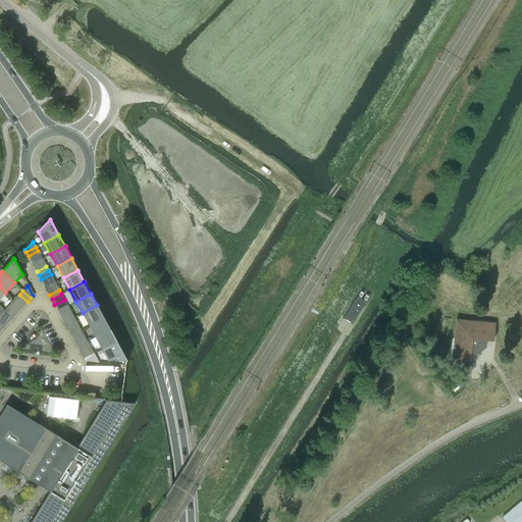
[(344,318),(352,324),(365,302),(357,297),(344,318)]
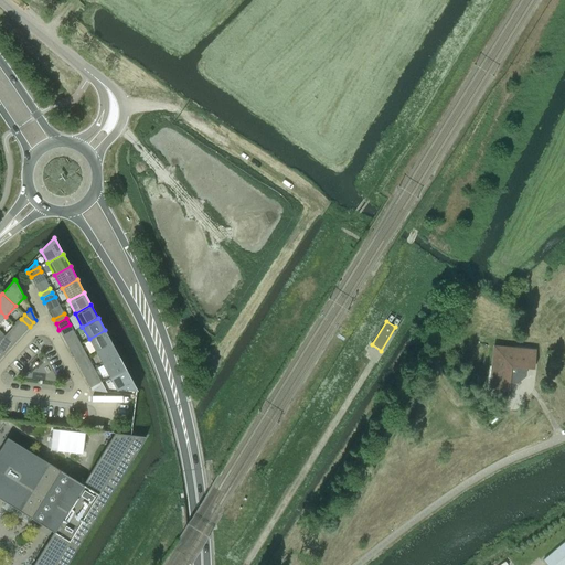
[(89,339),(96,352),(112,343),(105,330),(89,339)]
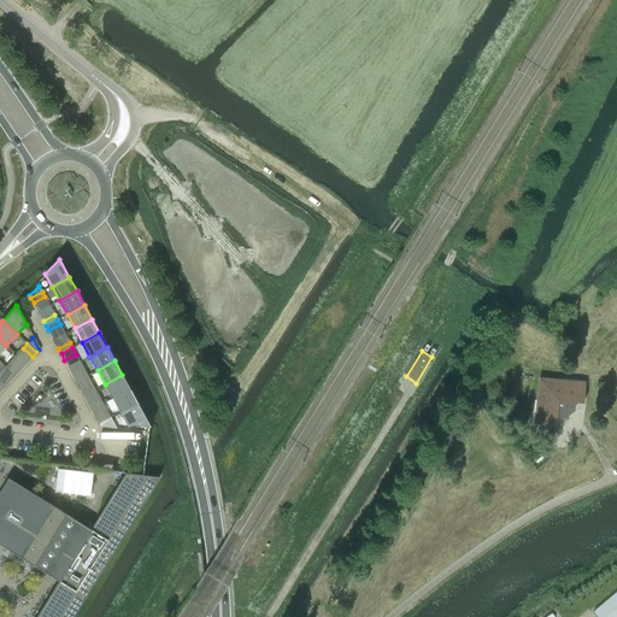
[(9,363),(5,368),(15,376),(18,371),(9,363)]
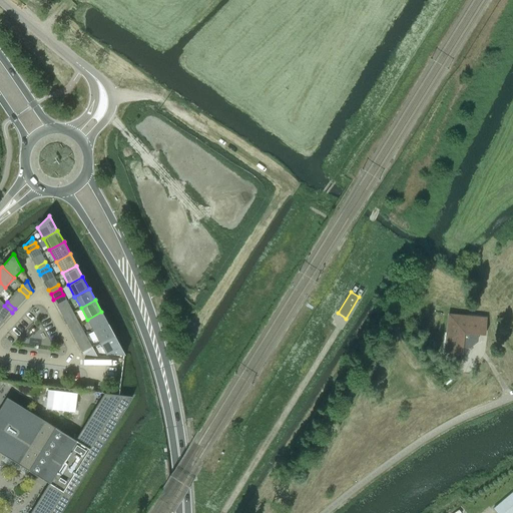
[(1,309),(9,316),(12,313),(4,306),(1,309)]
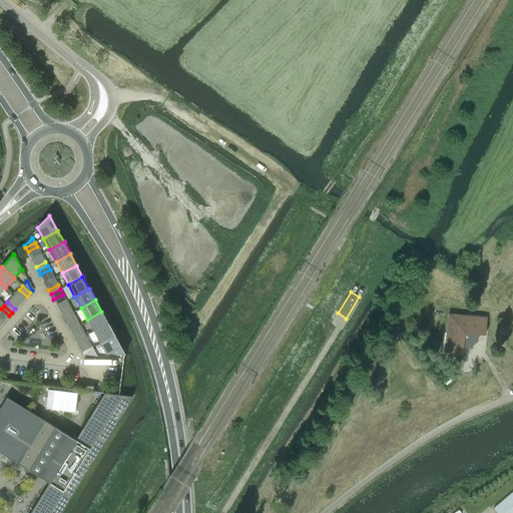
[(61,314),(63,318),(73,313),(70,309),(61,314)]
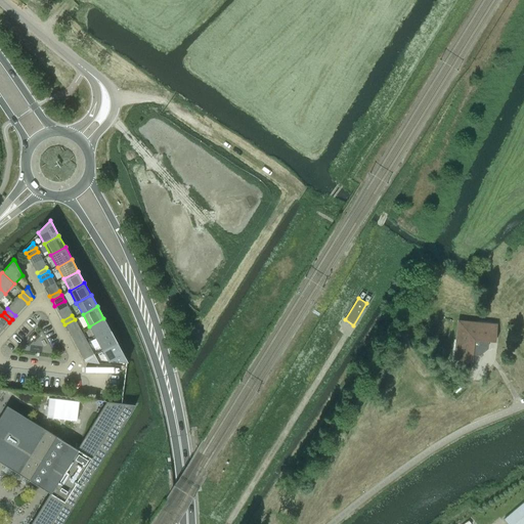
[(89,326),(95,338),(110,331),(103,318),(89,326)]
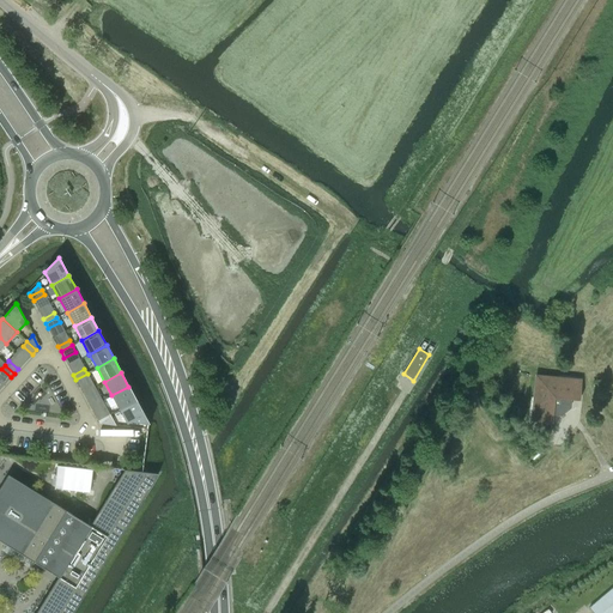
[(76,380),(78,384),(90,378),(87,374),(76,380)]
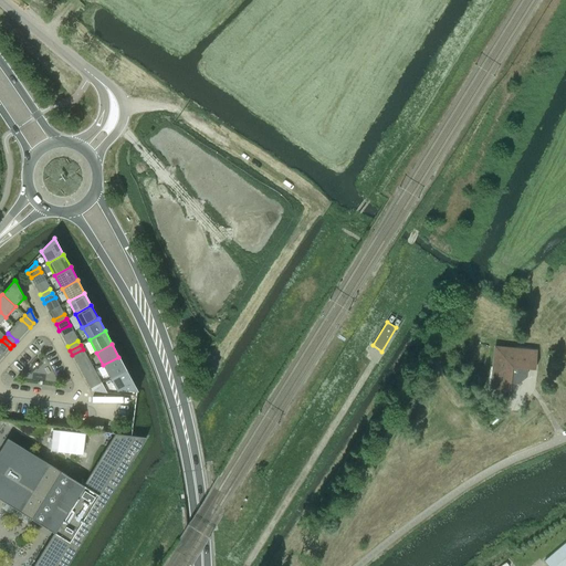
[(534,369),(536,350),(517,348),(517,352),(498,349),(495,369),(492,369),(490,388),(509,389),(510,381),(517,383),(526,376),(526,368),(534,369)]
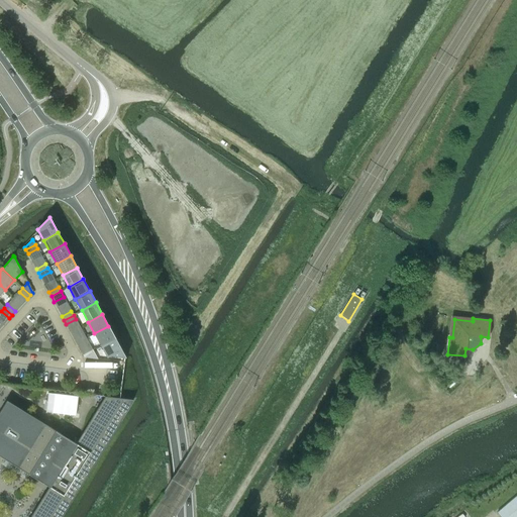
[(94,333),(100,345),(115,337),(108,326),(94,333)]
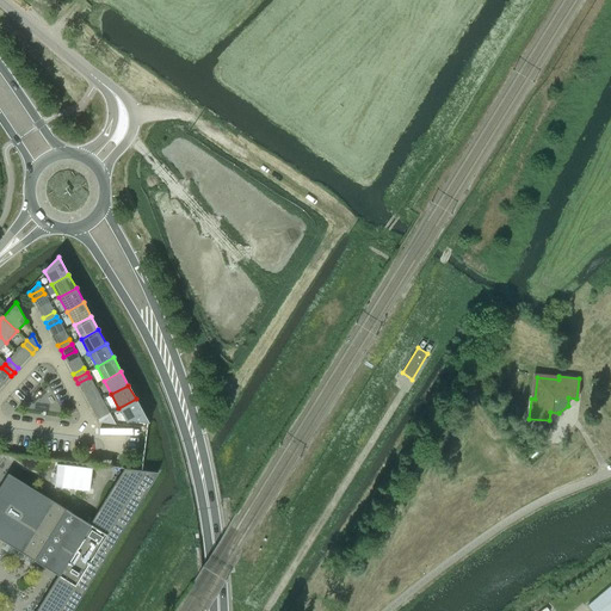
[(88,401),(91,406),(102,400),(99,395),(88,401)]
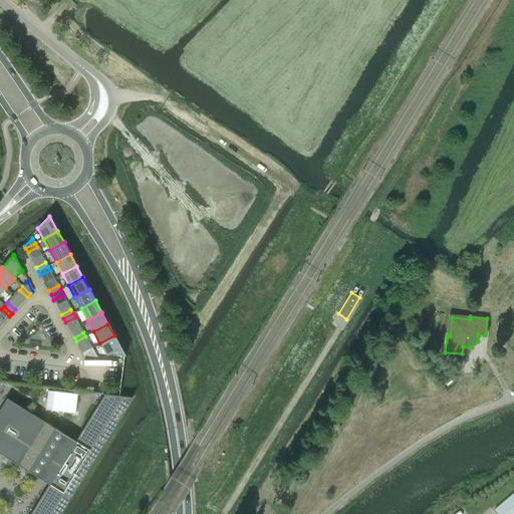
[(110,353),(122,355),(124,355),(114,335),(99,343),(106,354),(106,355),(107,355),(110,353)]
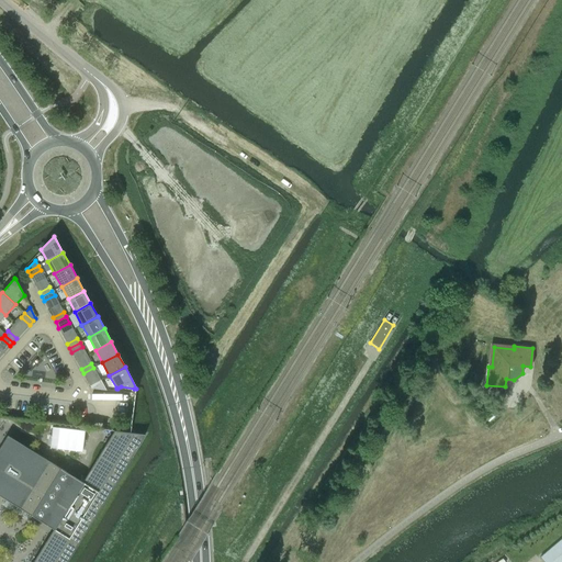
[(83,373),(86,378),(96,372),(93,368),(83,373)]
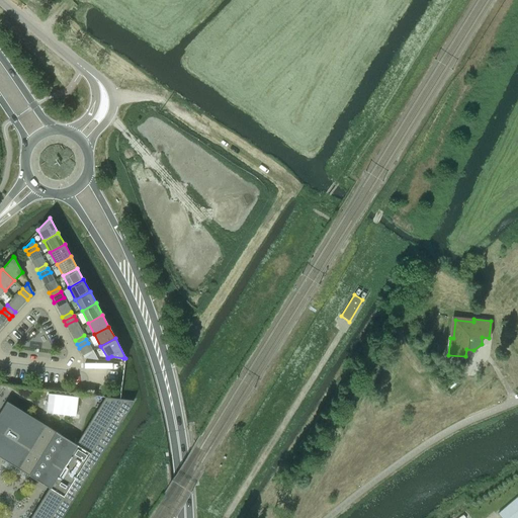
[(83,355),(84,358),(97,359),(92,350),(83,355)]
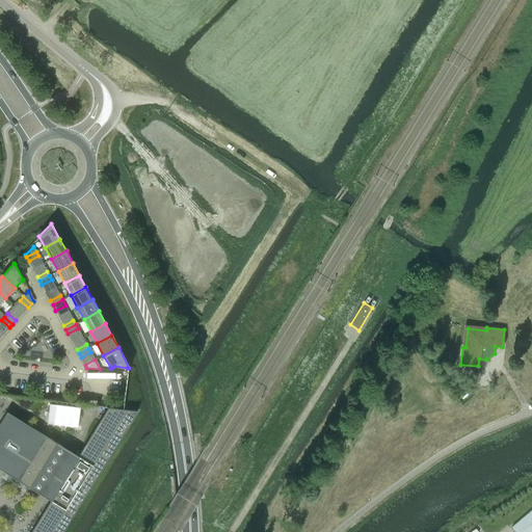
[(78,405),(48,402),(45,422),(76,426),(78,405)]
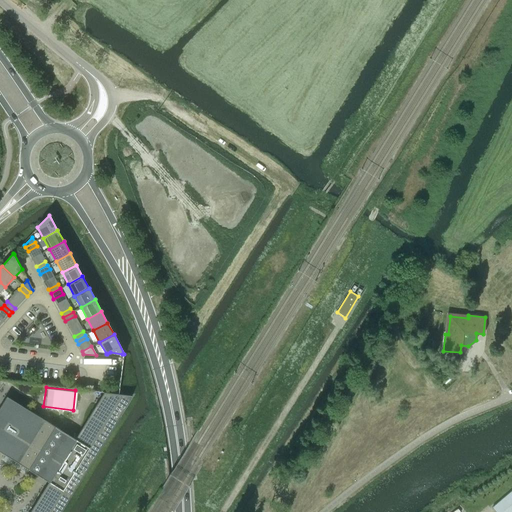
[(59,511),(132,396),(104,392),(70,448),(54,438),(60,429),(7,397),(0,407),(0,452),(33,472),(39,464),(54,473),(29,511),(59,511)]
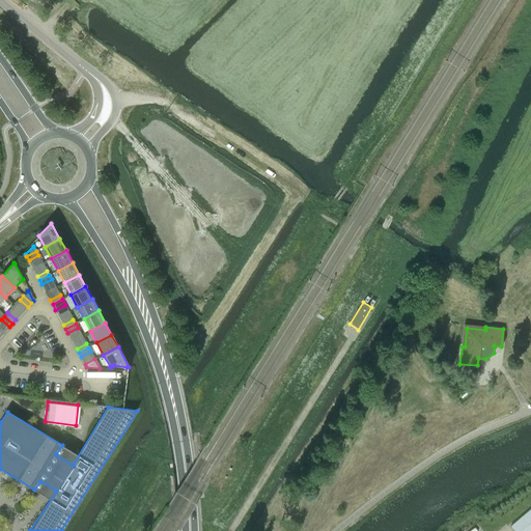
[(530,530),(530,508),(510,526),(513,530),(530,530)]
